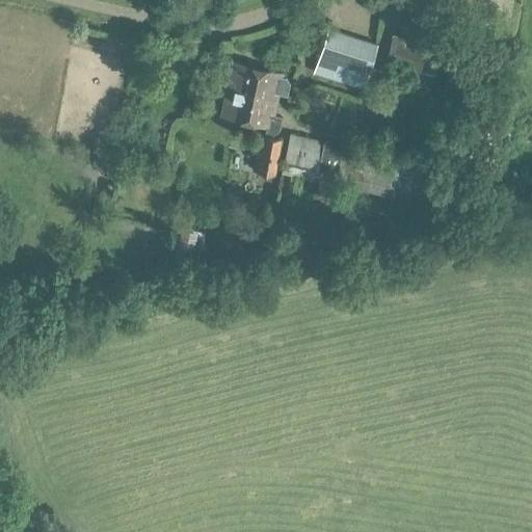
[(451,0),(461,9),(469,0),(451,0)]
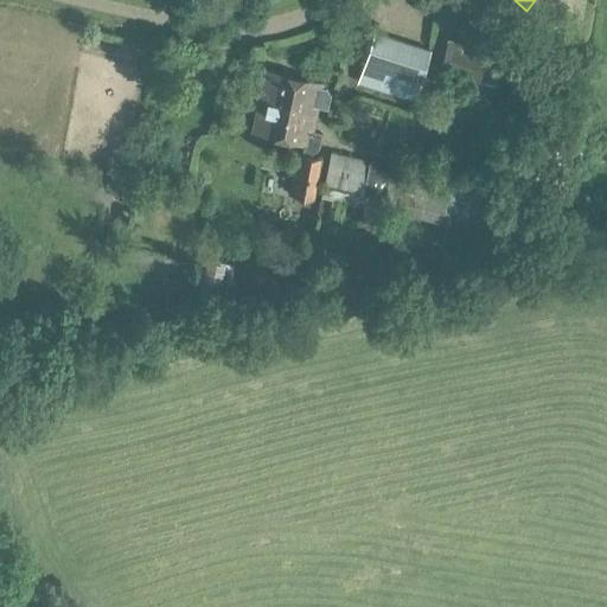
[(416,100),(432,50),(376,33),(359,82),(416,100)]
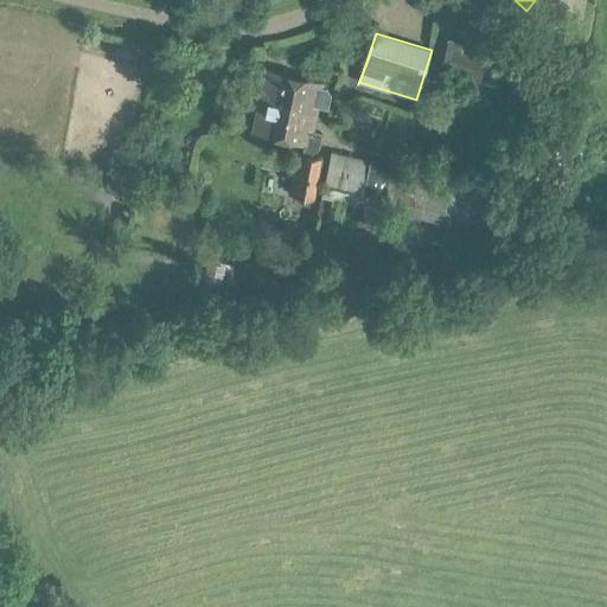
[(327,90),(321,89),(323,84),(264,72),(259,102),(295,109),(294,115),(315,119),(318,106),(327,108),(330,94),(327,90)]
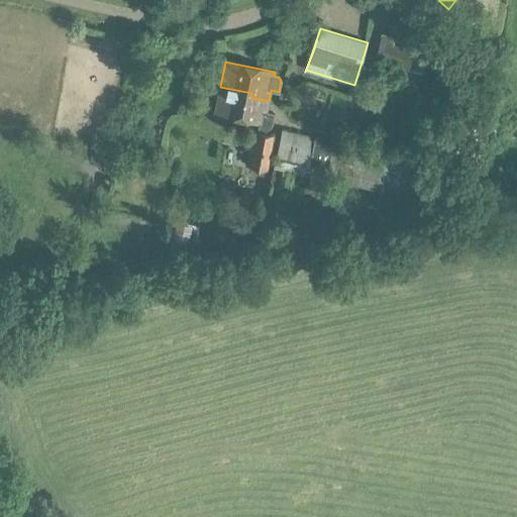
[(251,93),(220,87),(215,114),(261,122),(273,125),(275,112),(267,110),(269,101),(250,98),(251,93)]
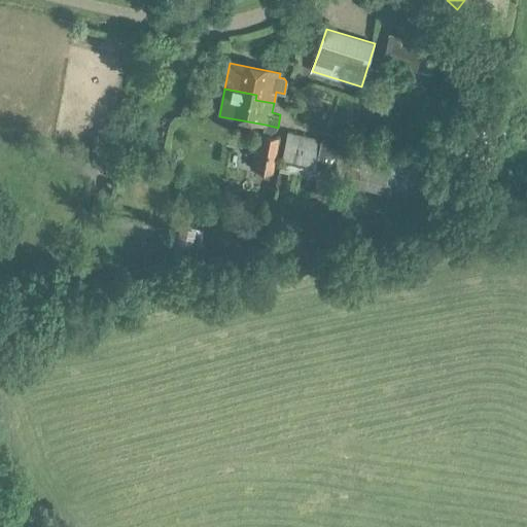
[(278,137),(256,133),(249,168),(271,172),(278,137)]
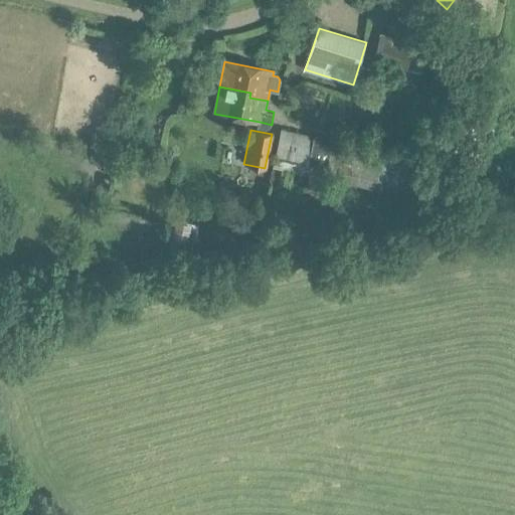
[(431,163),(282,130),(274,167),(309,174),(305,190),(327,195),(330,180),(421,200),(431,163)]
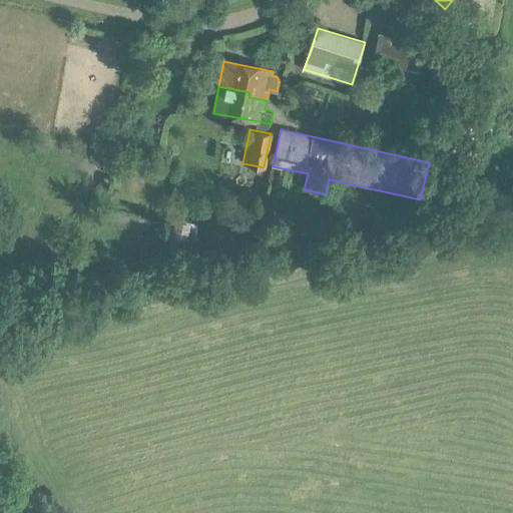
[(191,233),(192,218),(170,217),(169,232),(191,233)]
